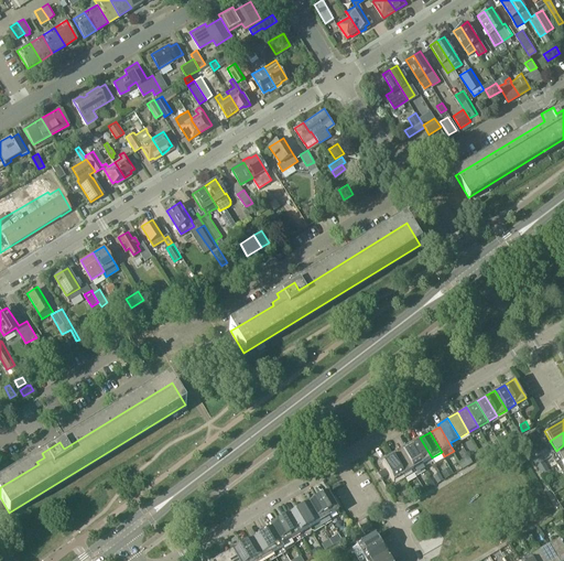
[(432,457),(420,438),(411,443),(422,463),(432,457)]
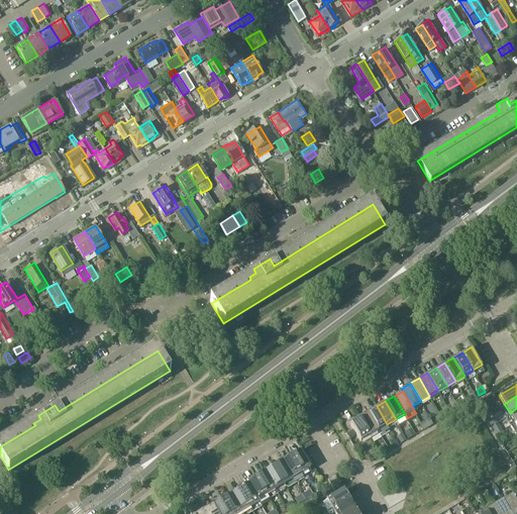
[(387,424),(377,406),(368,411),(379,429),(387,424)]
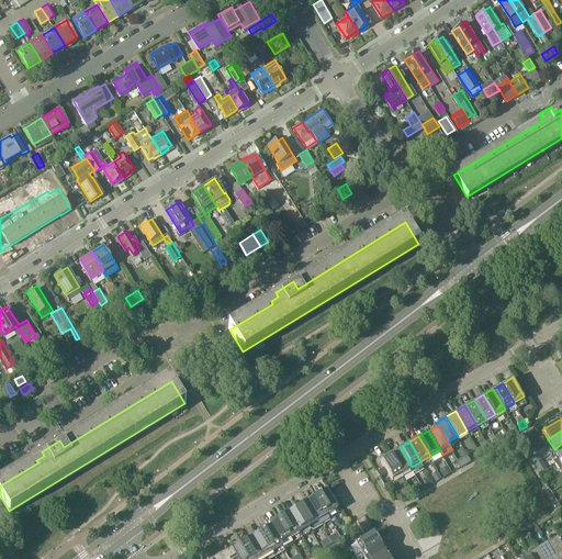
[(480,454),(490,448),(486,443),(476,447),(480,454)]
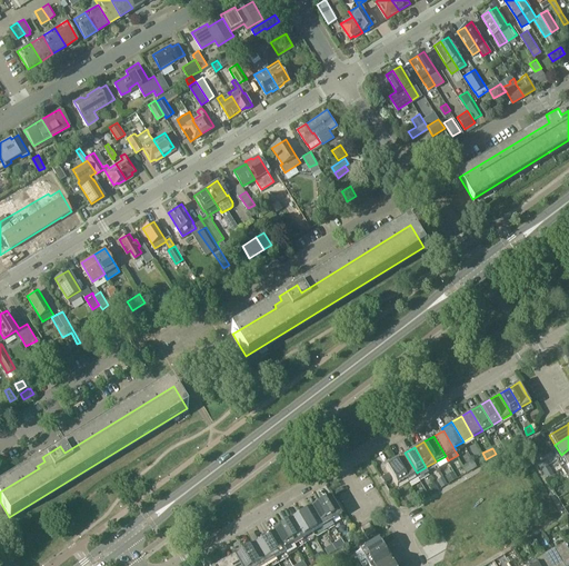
[(417,473),(405,453),(396,459),(407,478),(417,473)]
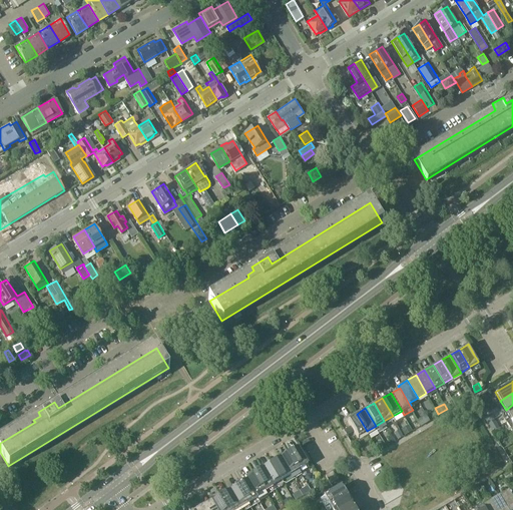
[(484,416),(487,421),(488,421),(494,417),(491,412),(484,416)]
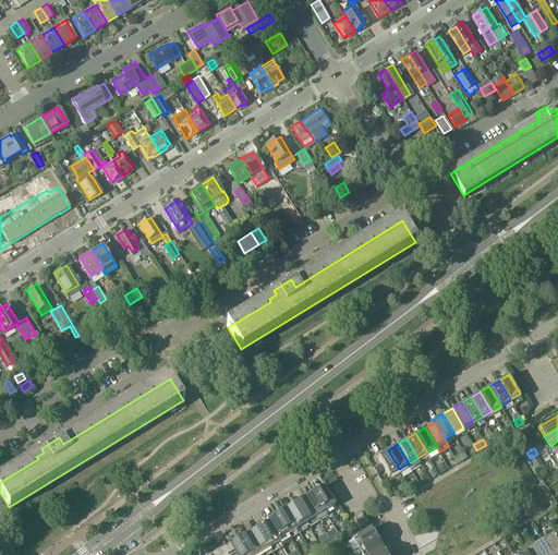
[(468,456),(463,449),(455,455),(458,461),(468,456)]
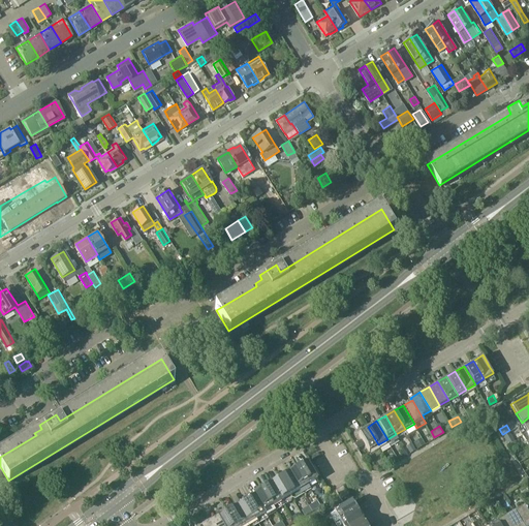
[(378,444),(368,427),(359,432),(369,451),(378,444)]
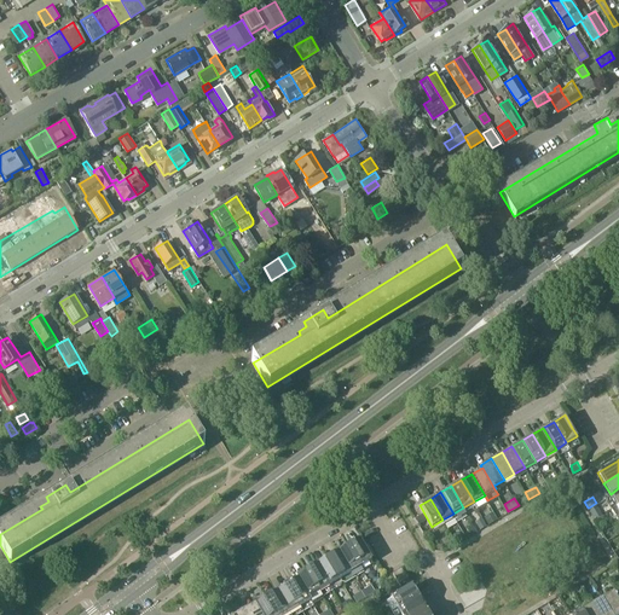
[(602,512),(596,504),(590,508),(595,517),(602,512)]
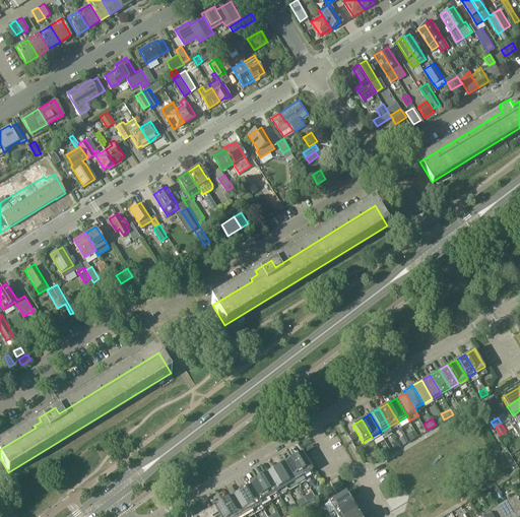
[(406,433),(410,440),(417,435),(413,429),(406,433)]
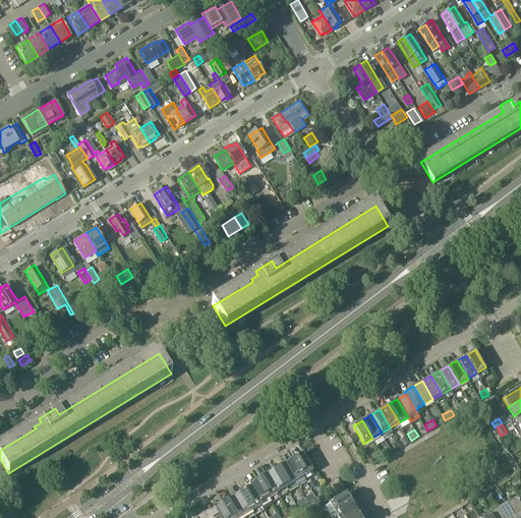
[(409,441),(405,435),(400,438),(404,445),(409,441)]
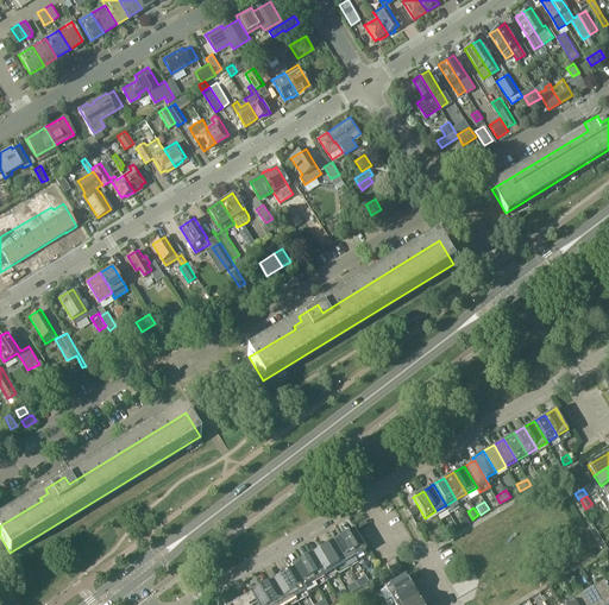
[(451,522),(445,525),(450,534),(456,529),(451,522)]
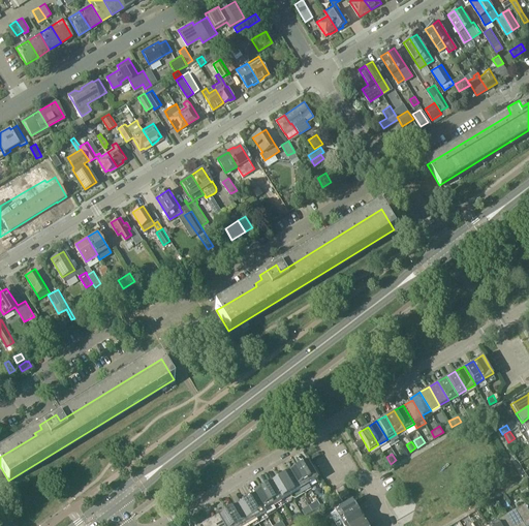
[(307,460),(298,465),(308,484),(317,478),(316,476),(320,474),(318,471),(314,463),(310,465),(307,460)]
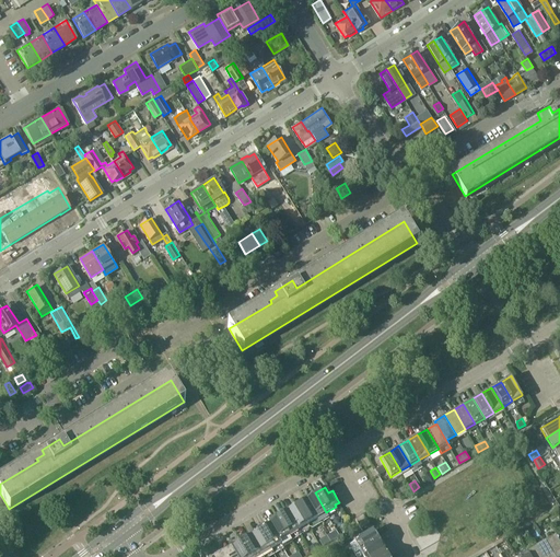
[(315,492),(305,498),(317,518),(326,512),(315,492)]
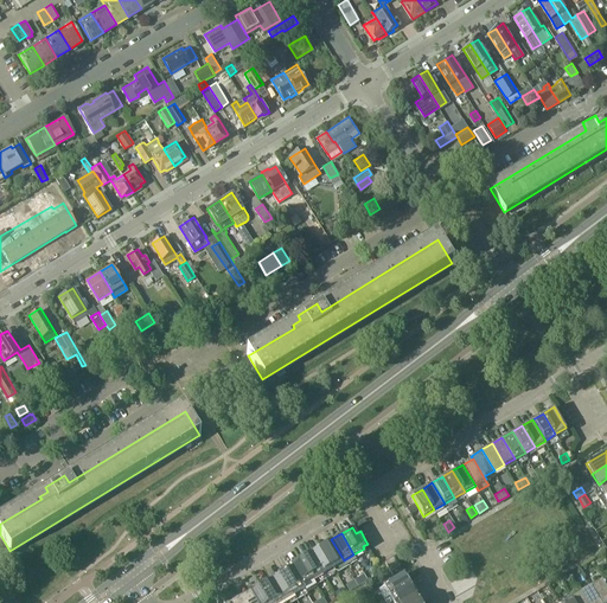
[(331,539),(321,546),(333,566),(344,560),(331,539)]
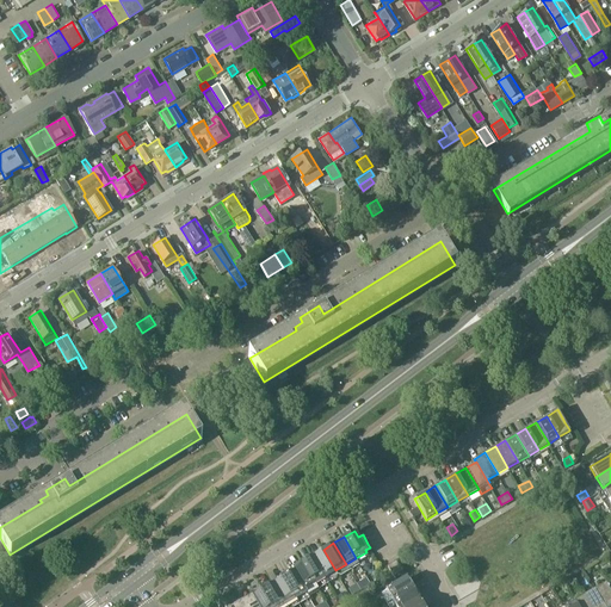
[(323,550),(313,556),(326,576),(335,570),(323,550)]
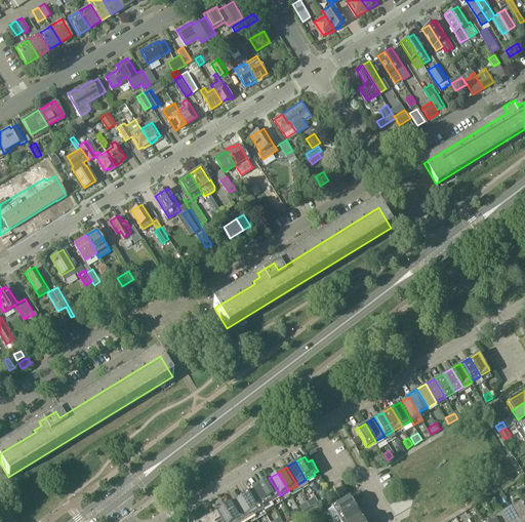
[(269,478),(260,483),(271,500),(280,495),(269,478)]
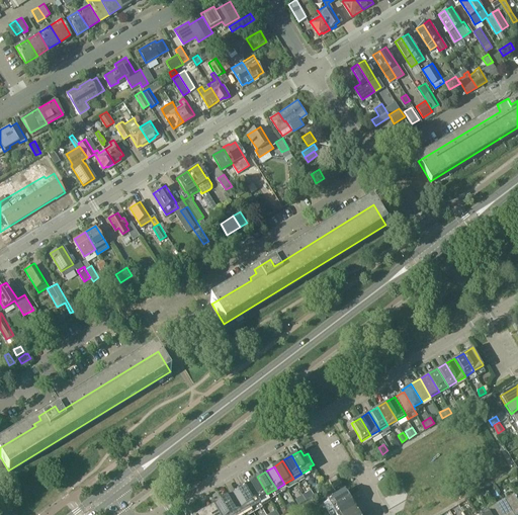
[(335,475),(329,479),(333,487),(340,483),(335,475)]
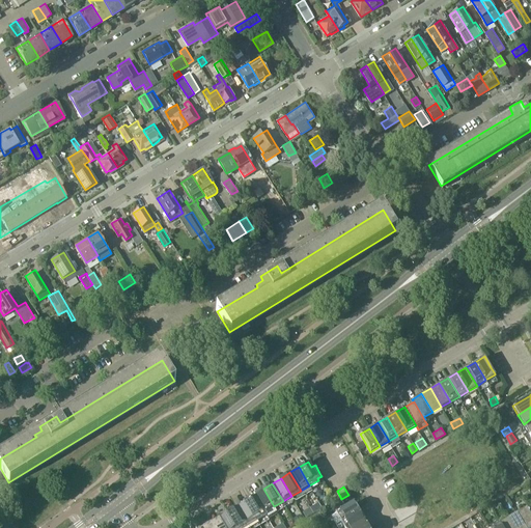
[(263,489),(254,494),(255,496),(264,512),(266,511),(274,507),(274,506),(263,489)]
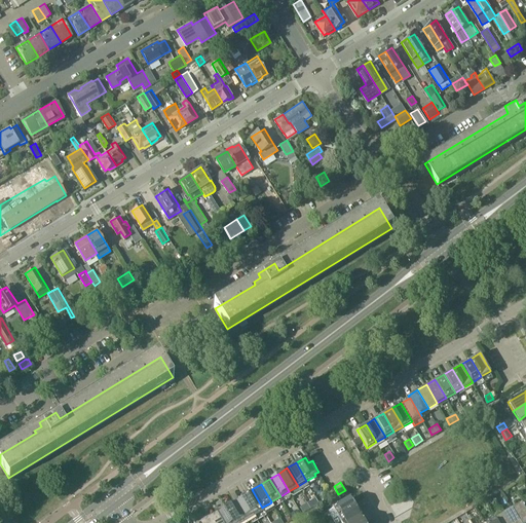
[(253,491),(243,496),(255,515),(264,510),(262,508),(253,491)]
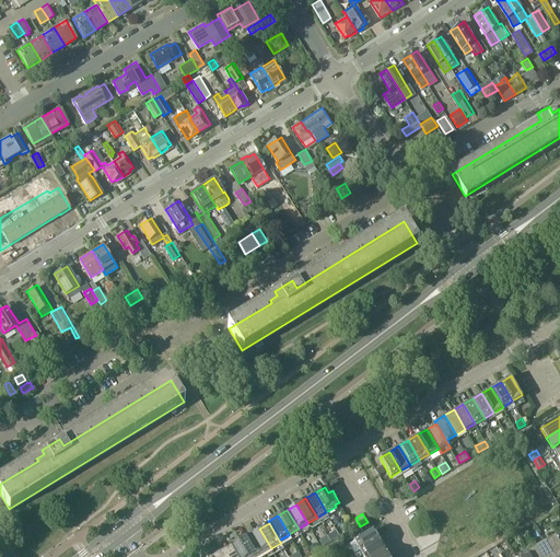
[(364,534),(361,528),(349,534),(353,541),(364,534)]
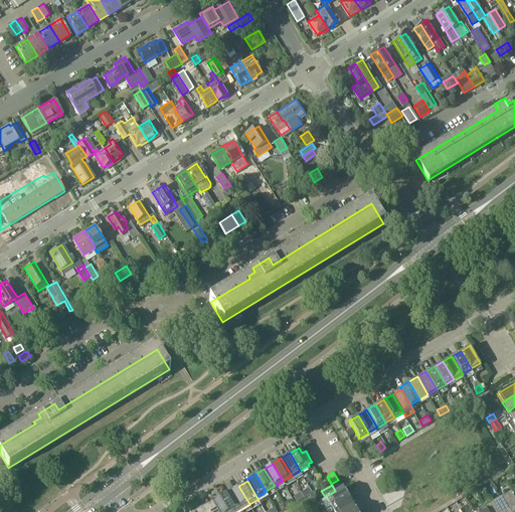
[(238,486),(230,491),(240,509),(249,504),(238,486)]
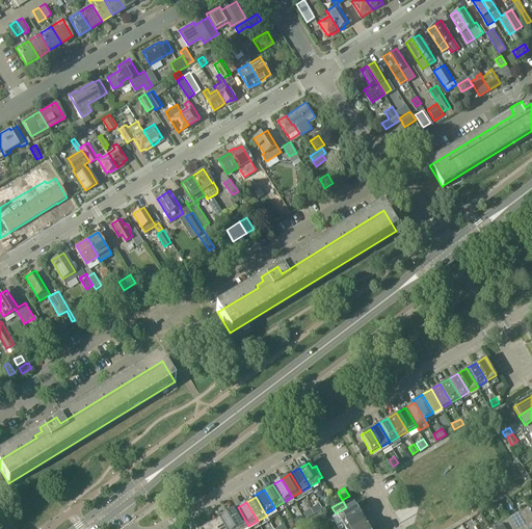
[(317,504),(314,505),(317,510),(322,507),(319,502),(317,504)]
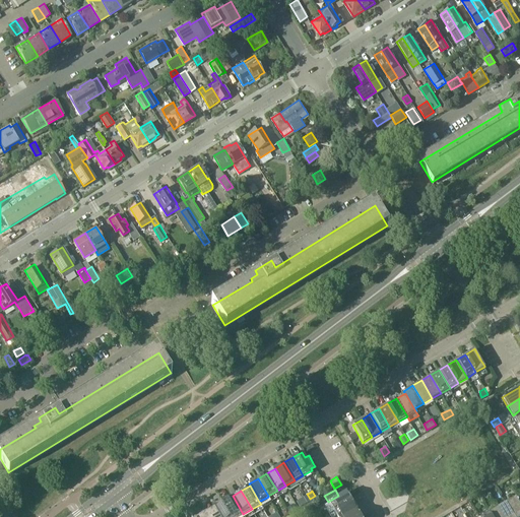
[(333,511),(351,500),(345,491),(338,496),(328,502),(333,511)]
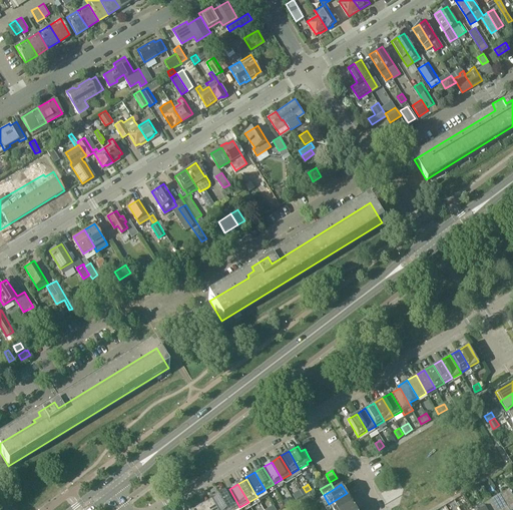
[(229,489),(220,495),(229,509),(234,509),(239,507),(229,489)]
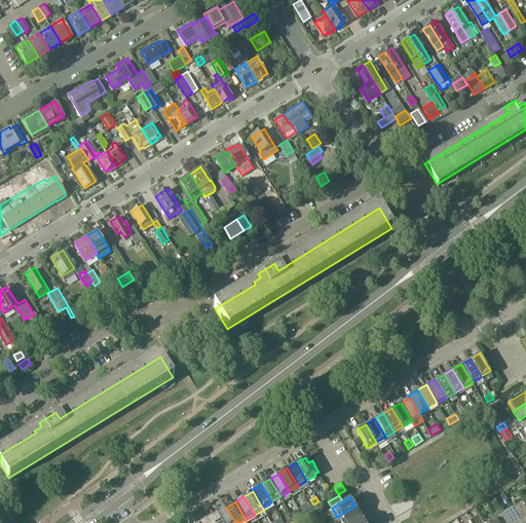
[(307,501),(300,506),(303,511),(306,509),(310,507),(307,501)]
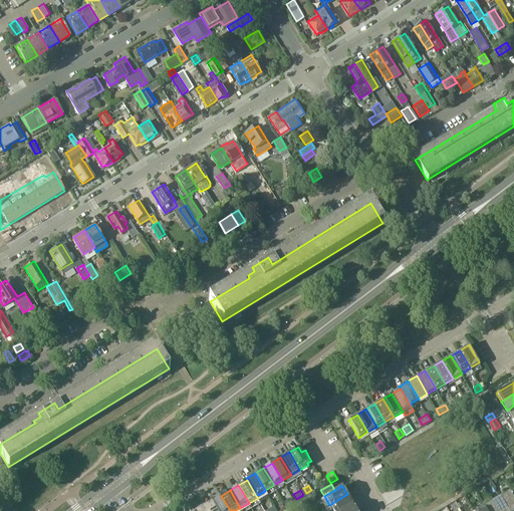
[(513,510),(513,499),(509,491),(500,497),(508,510),(513,510)]
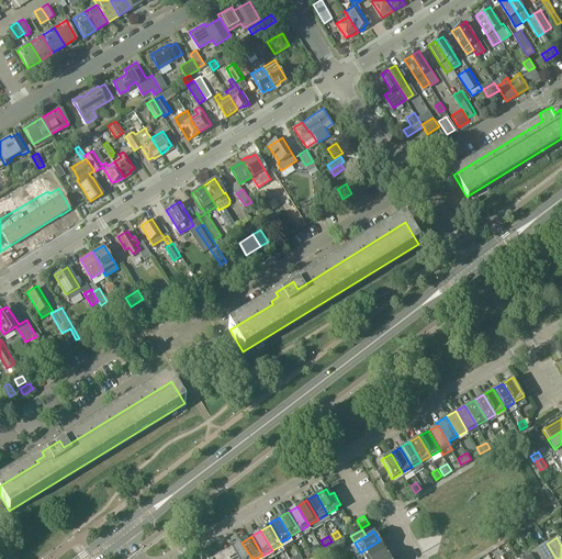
[(380,540),(360,552),(363,558),(370,558),(385,550),(380,540)]
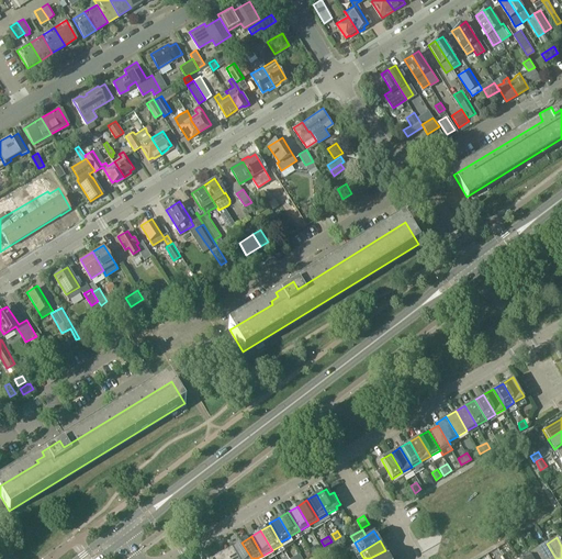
[(251,558),(242,543),(233,548),(238,558),(251,558)]
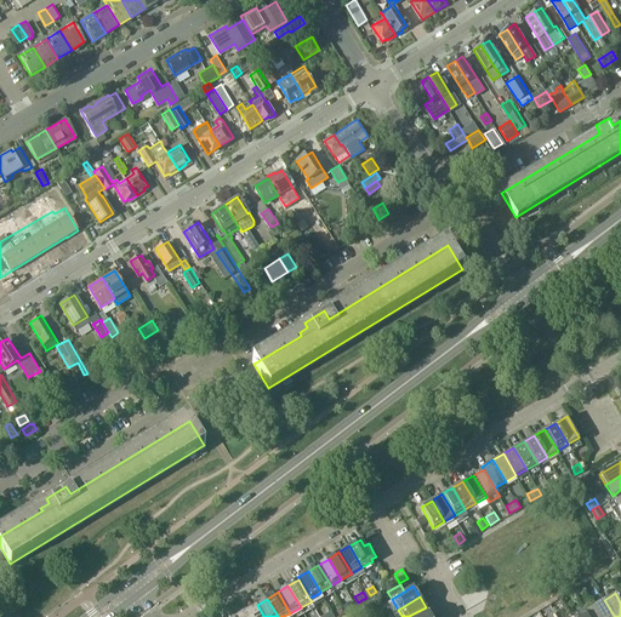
[(351,599),(342,604),(346,610),(354,605),(351,599)]
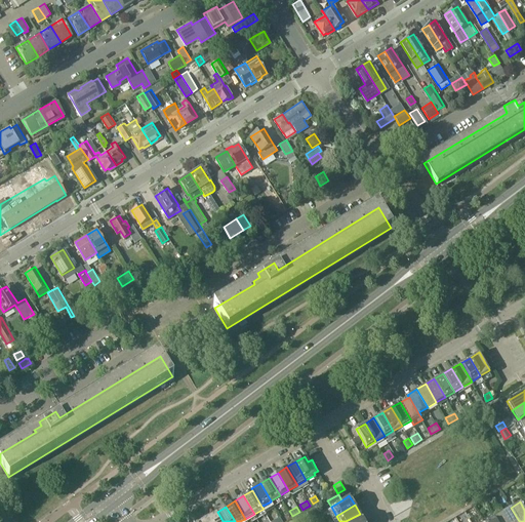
[(519,521),(511,508),(501,513),(507,521),(519,521)]
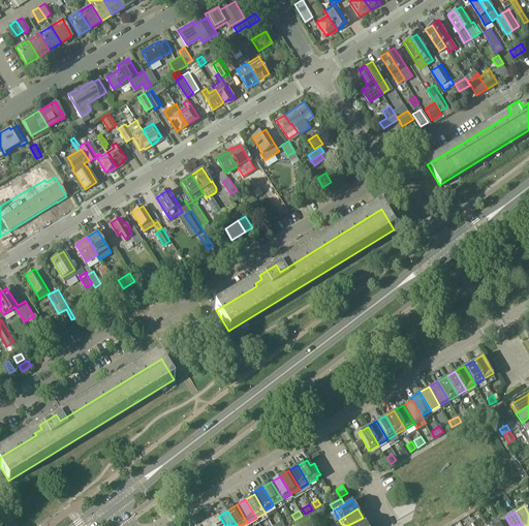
[(224,525),(219,516),(210,521),(213,525),(224,525)]
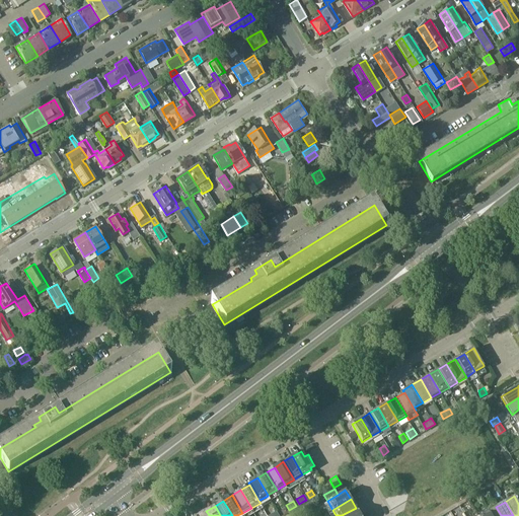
[(501,515),(496,507),(487,512),(489,515),(501,515)]
